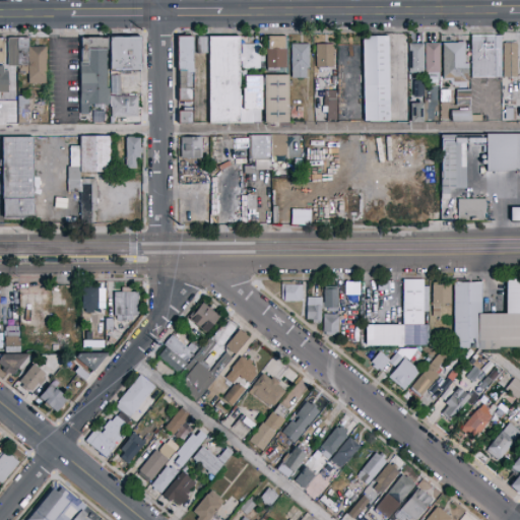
[(104,36),(76,36),(75,113),(85,113),(85,103),(104,103),(104,36)]
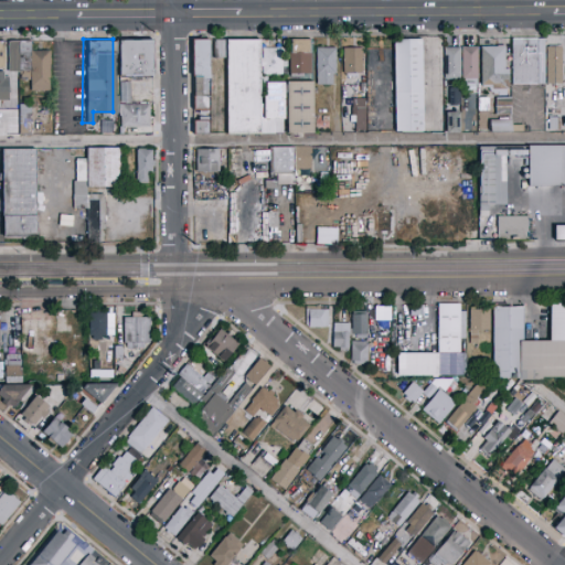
[(511,85),(511,39),(545,39),(545,84),(511,85)]
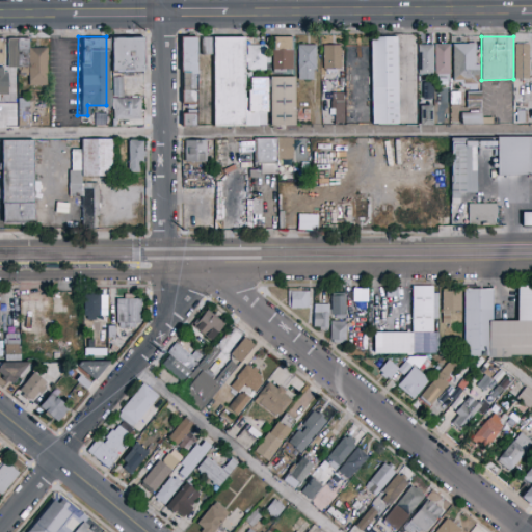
[(182,72),(182,37),(197,37),(197,72),(182,72)]
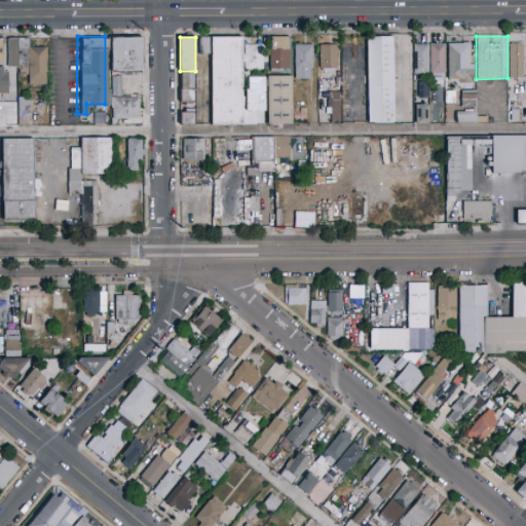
[(242,125),(212,125),(212,107),(212,44),(212,37),(242,37),(242,44),(242,106),(242,125)]
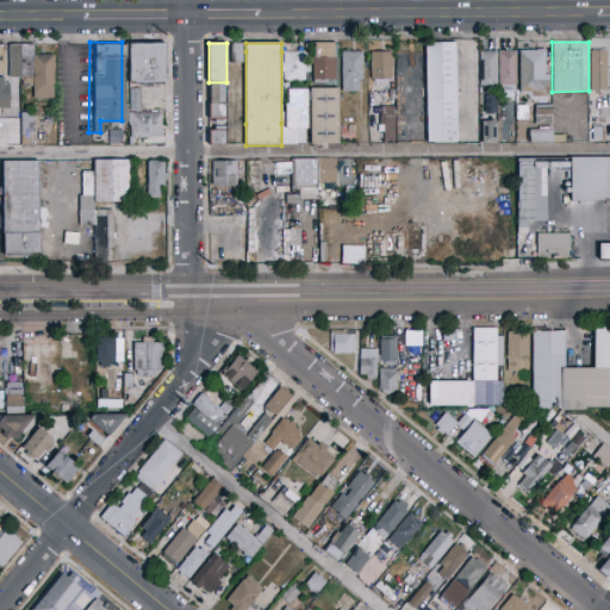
[(311,80),(311,55),(315,55),(315,43),(334,43),(334,55),(337,55),(337,80),(328,80),(328,83),(313,83),(313,80),(311,80)]
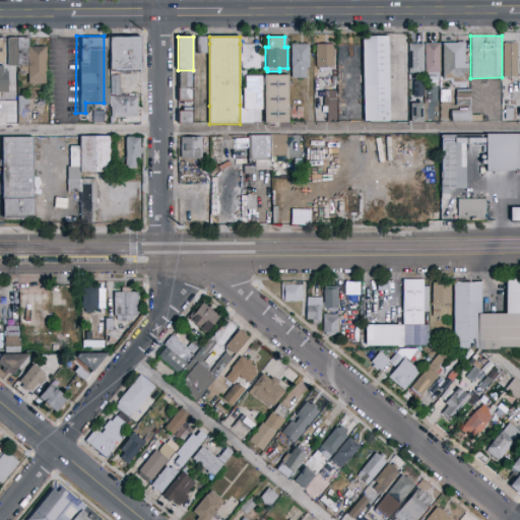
[(365,122),(363,38),(389,37),(390,108),(398,108),(398,121),(391,121),(391,122),(365,122)]
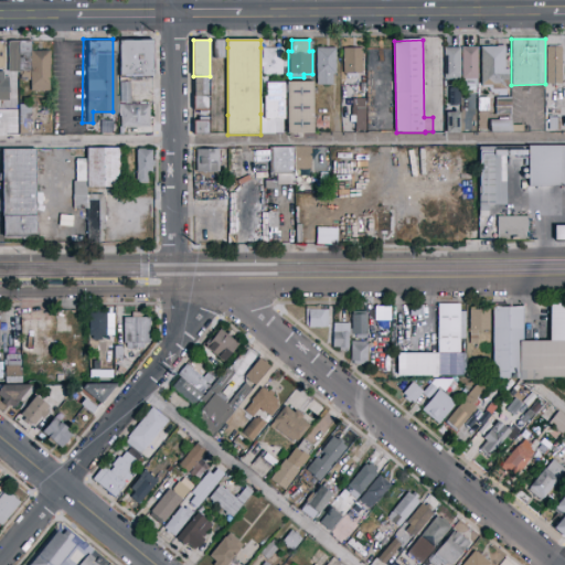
[(10,72),(10,41),(32,42),(31,82),(19,82),(20,72),(10,72)]
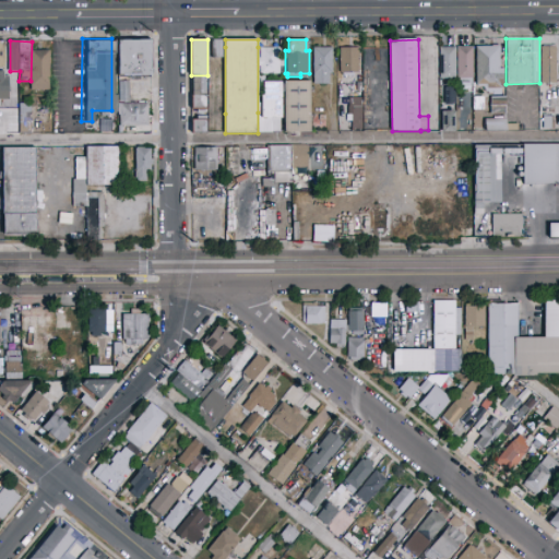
[(152,75),(140,75),(140,81),(132,81),(132,75),(129,75),(129,78),(118,78),(118,40),(152,40),(152,75)]
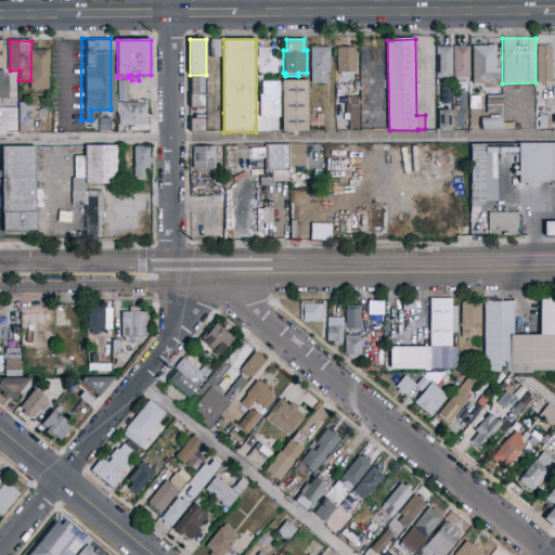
[(501,88),(483,89),(483,84),(473,85),(472,47),(488,47),(488,46),(498,44),(498,53),(495,53),(495,59),(498,59),(498,66),(495,66),(497,68),(501,68),(501,88)]
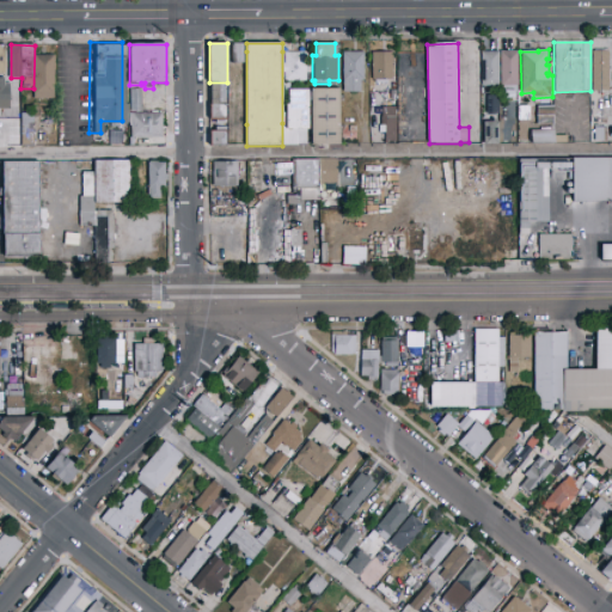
[(592,92),(592,51),(609,50),(609,92),(592,92)]
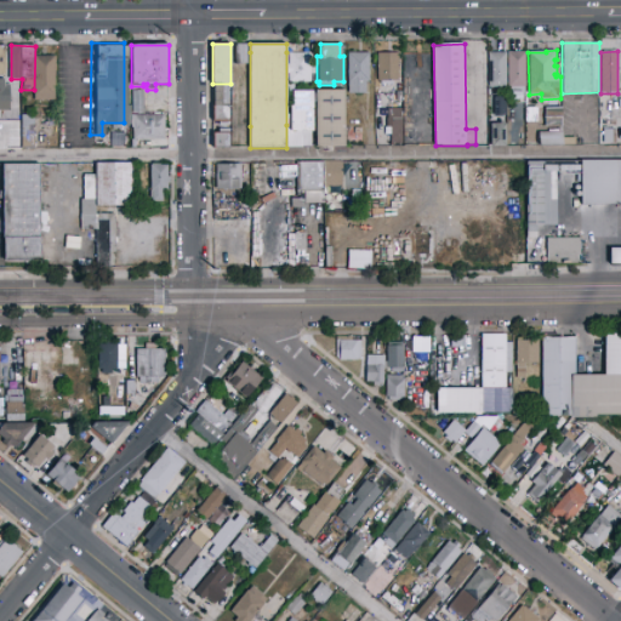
[(370,83),(366,83),(366,93),(348,93),(348,83),(348,52),(370,53),(370,83)]
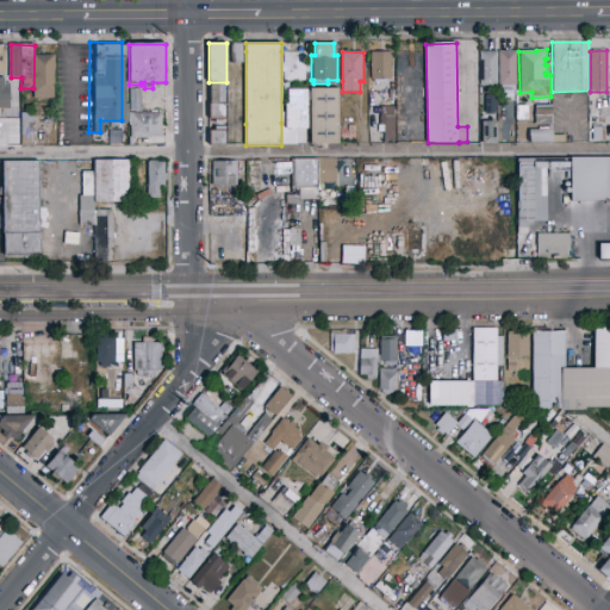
[(371,80),(371,51),(391,51),(391,80),(387,80),(387,83),(374,83),(374,80),(371,80)]
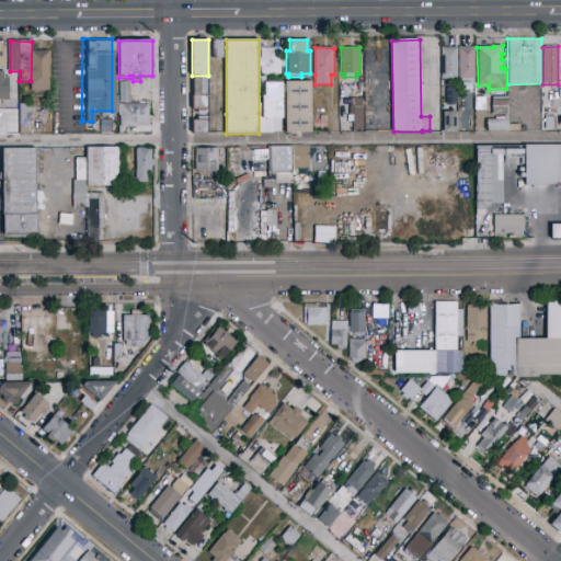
[(457,79),(442,79),(441,47),(457,47),(457,79)]
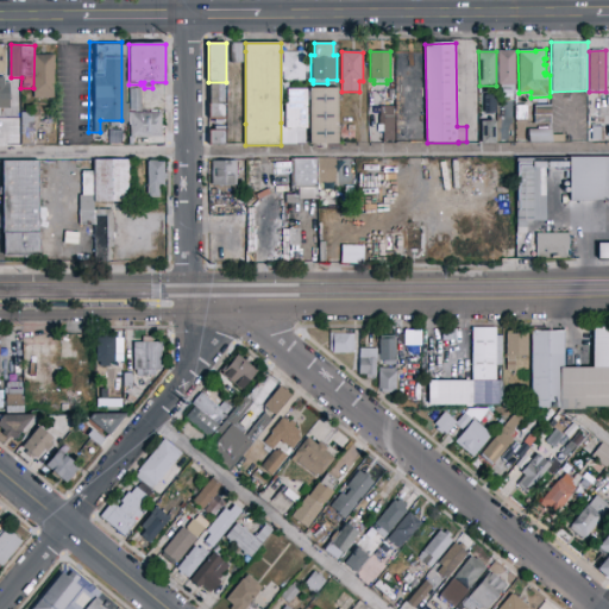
[(516,86),(498,86),(497,51),(516,51),(516,86)]
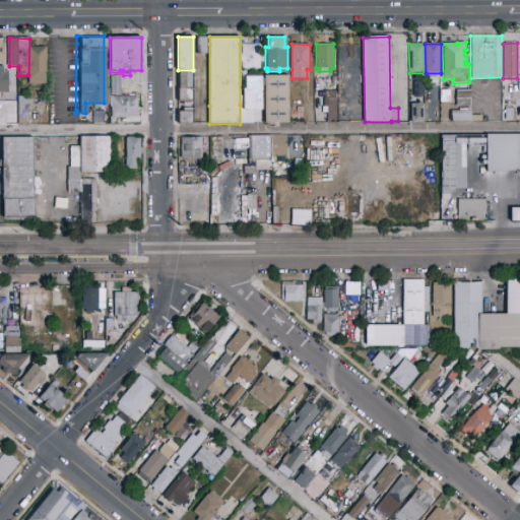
[(260,69),(255,70),(255,71),(245,72),(245,70),(242,70),(242,62),(241,62),(241,54),(242,54),(242,45),(259,45),(260,69)]
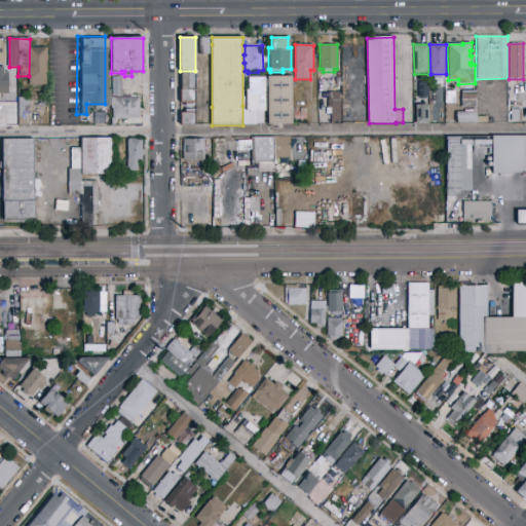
[(46,85),(29,85),(30,47),(47,47),(46,85)]
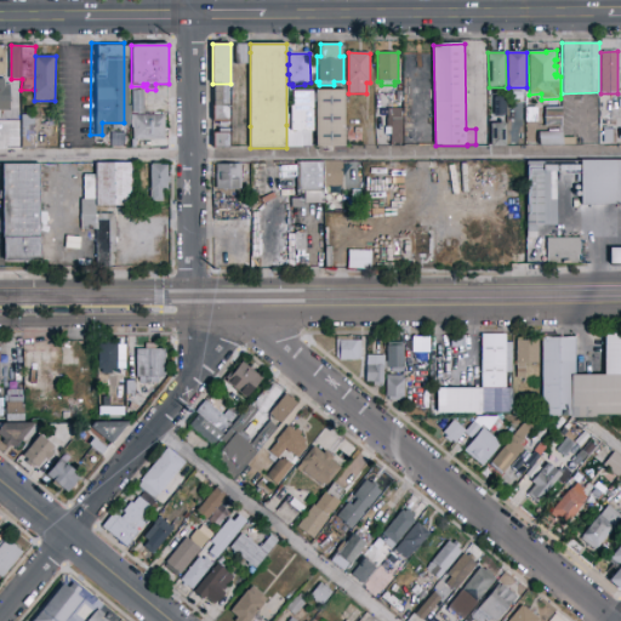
[(10,85),(10,110),(0,110),(0,79),(5,79),(5,85),(10,85)]
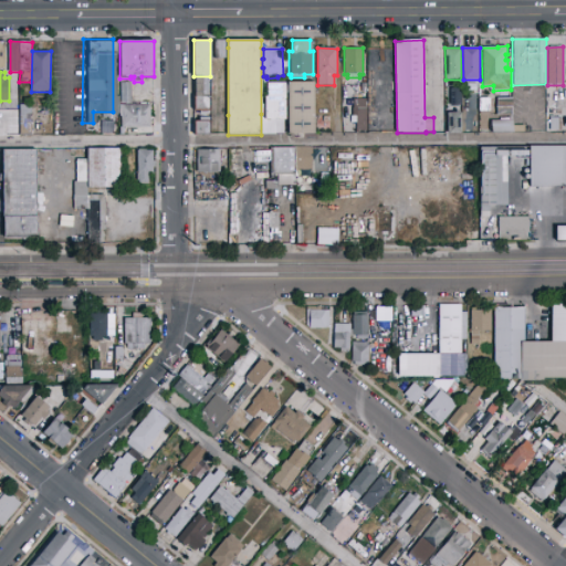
[(195,122),(199,122),(199,111),(195,111),(195,97),(195,76),(210,76),(210,98),(209,98),(210,135),(195,135),(195,122)]
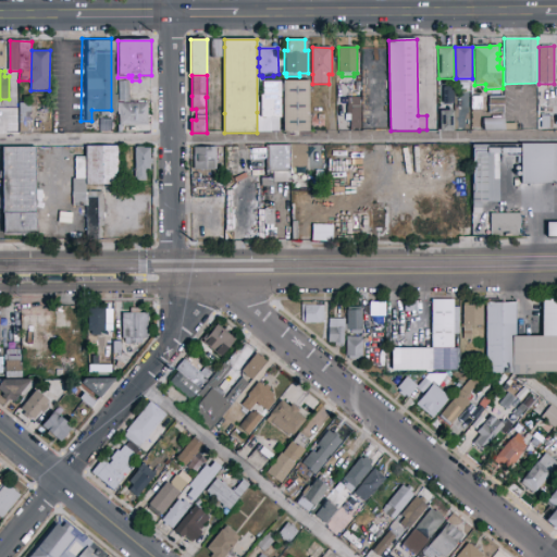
[(119,81),(130,81),(130,101),(119,101),(119,81)]
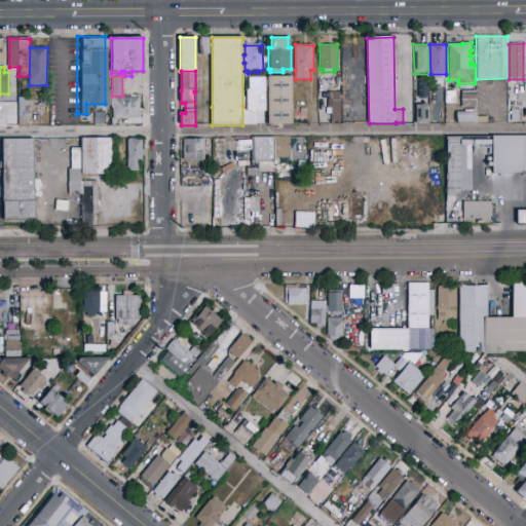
[(267,76),(293,76),(293,124),(267,124),(267,76)]
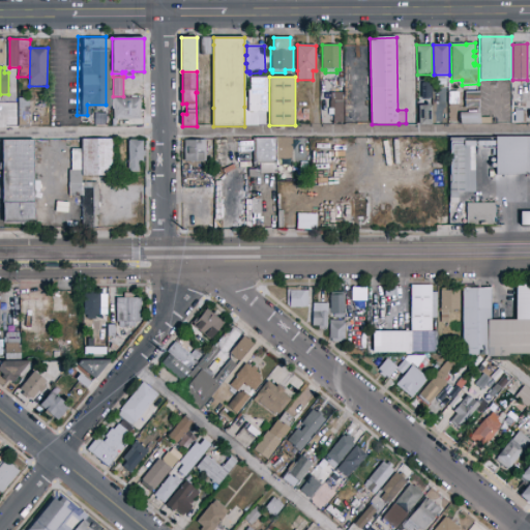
[(433,98),(421,98),(421,83),(433,83),(433,98)]
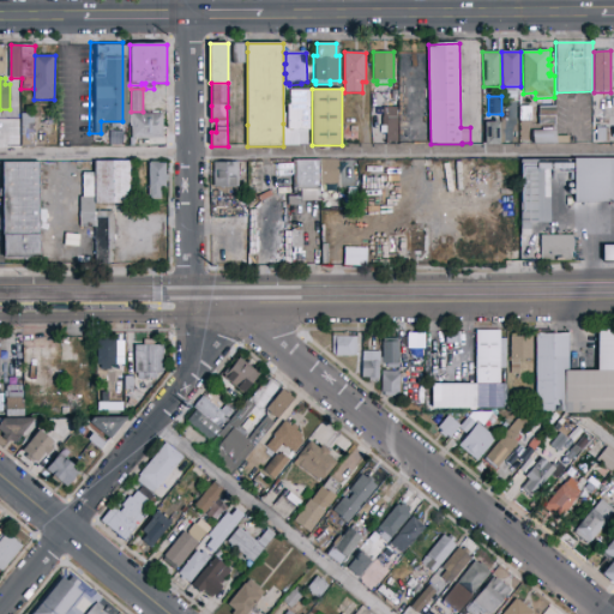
[(398,143),(386,143),(386,127),(383,127),(383,107),(398,107),(398,143)]
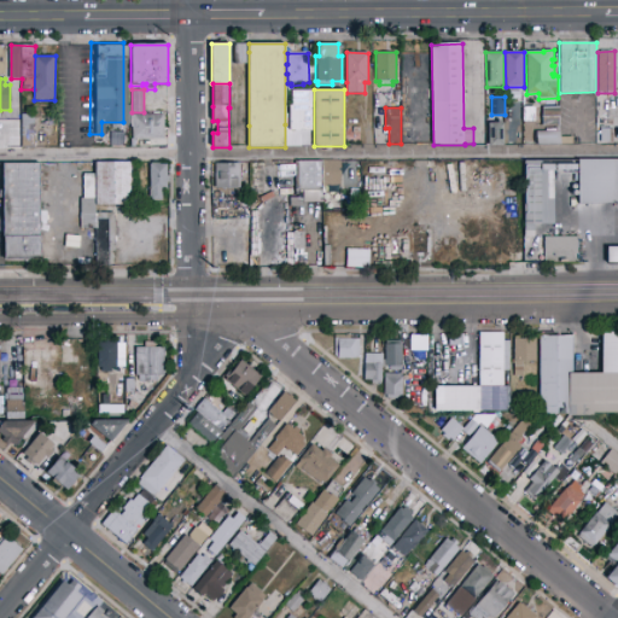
[(541,132),(541,127),(538,127),(538,108),(559,108),(559,132),(560,132),(560,145),(536,145),(536,132),(541,132)]
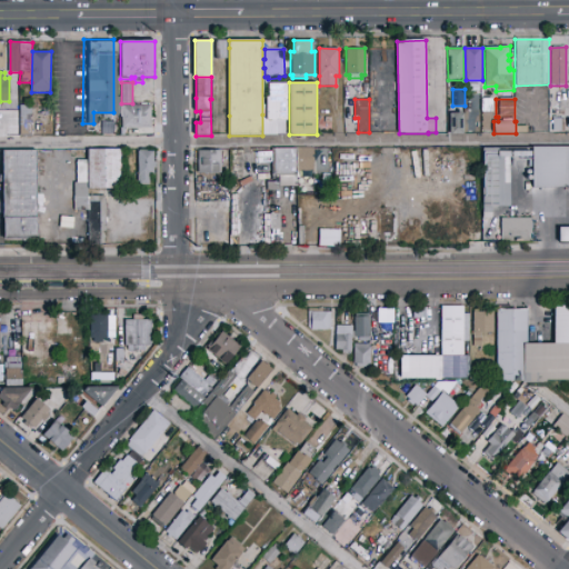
[(32,138),(20,138),(20,105),(32,105),(32,138)]
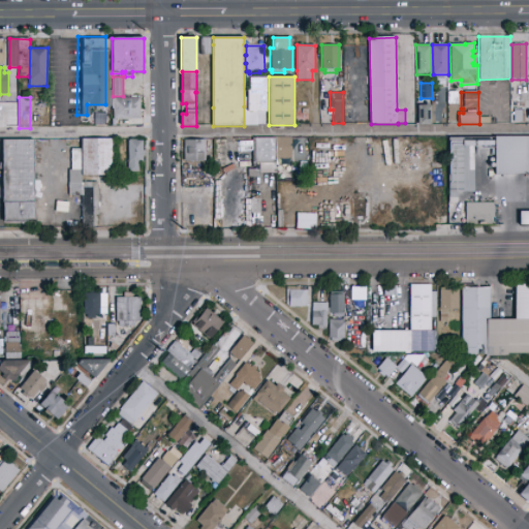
[(113,98),(142,98),(142,119),(113,119),(113,98)]
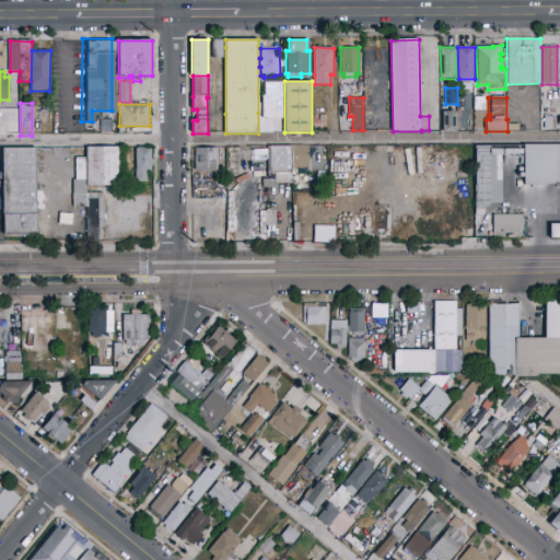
[(455,111),(455,132),(442,132),(442,112),(451,111),(451,108),(454,108),(454,111),(455,111)]
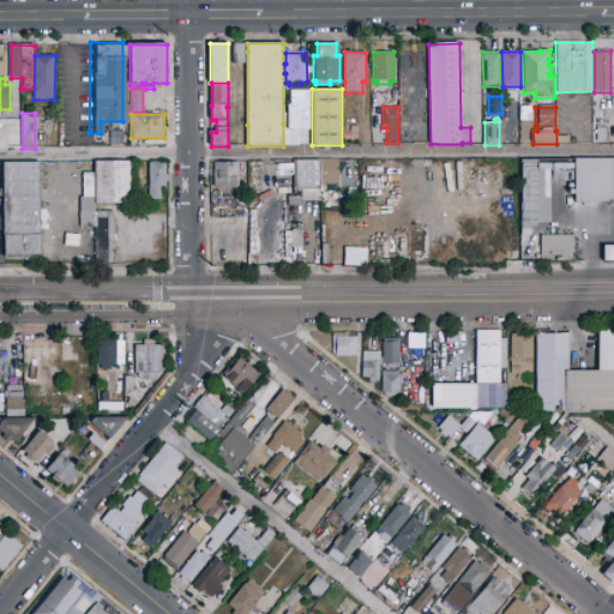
[(284,126),(295,126),(295,143),(284,143),(284,126)]
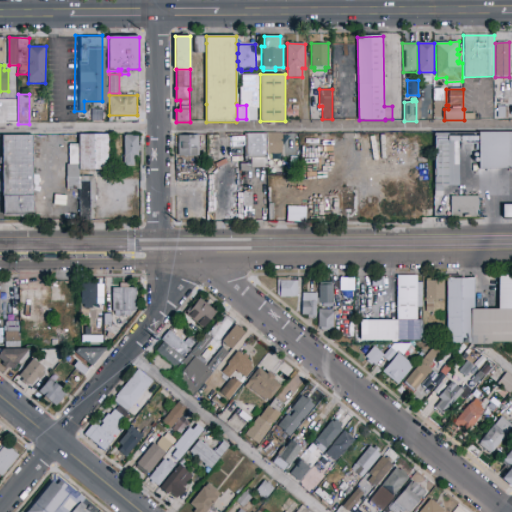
[(507,118),(497,118),(497,115),(495,115),(495,110),(497,110),(497,107),(507,107),(507,118)]
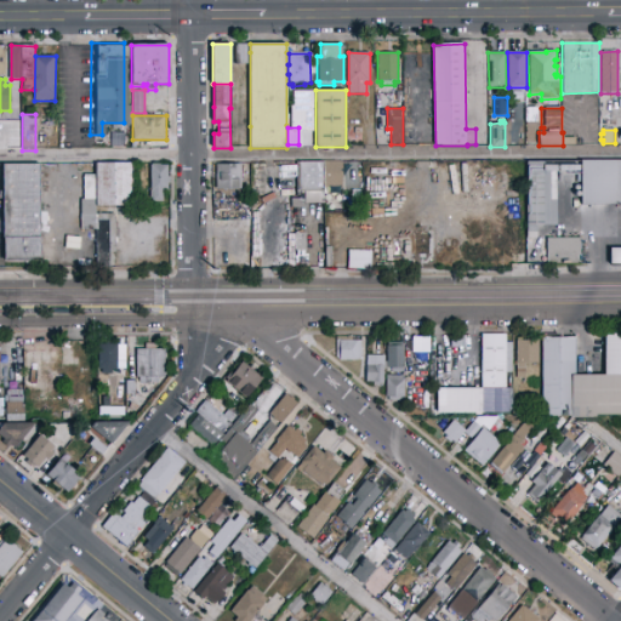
[(110,132),(125,134),(125,148),(110,147),(110,132)]
